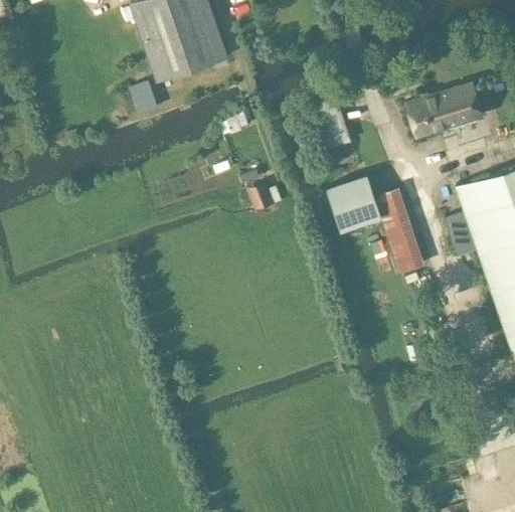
[(156,82),(227,58),(207,0),(141,0),(130,4),(156,82)]
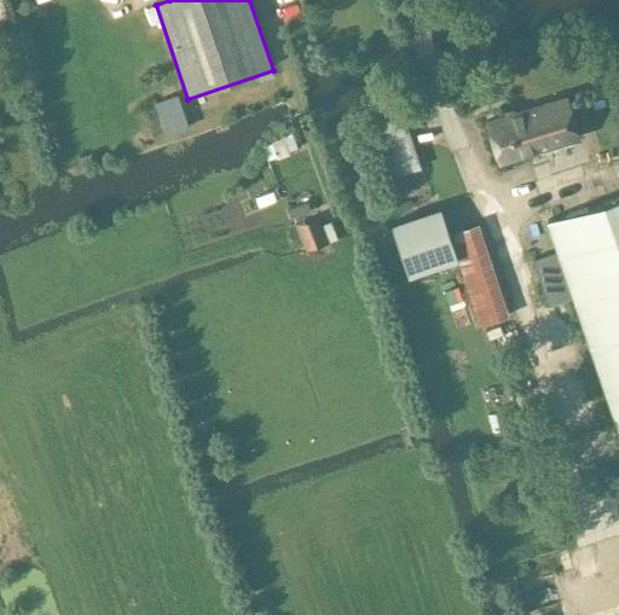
[(502,166),(580,140),(567,98),(487,123),(502,166)]
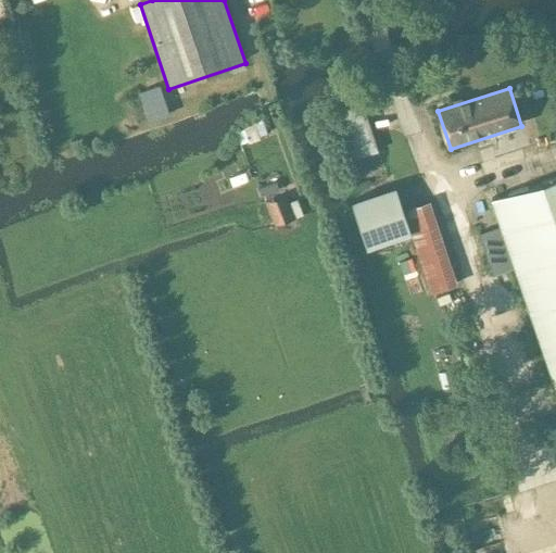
[(168,117),(158,90),(140,97),(150,124),(168,117)]
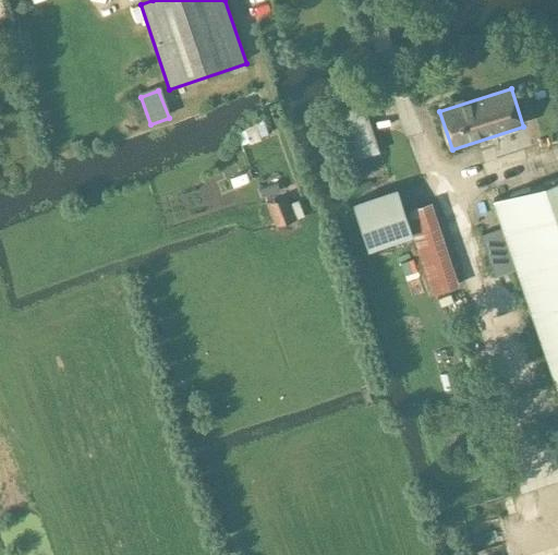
[(341,165),(379,154),(365,106),(327,118),(341,165)]
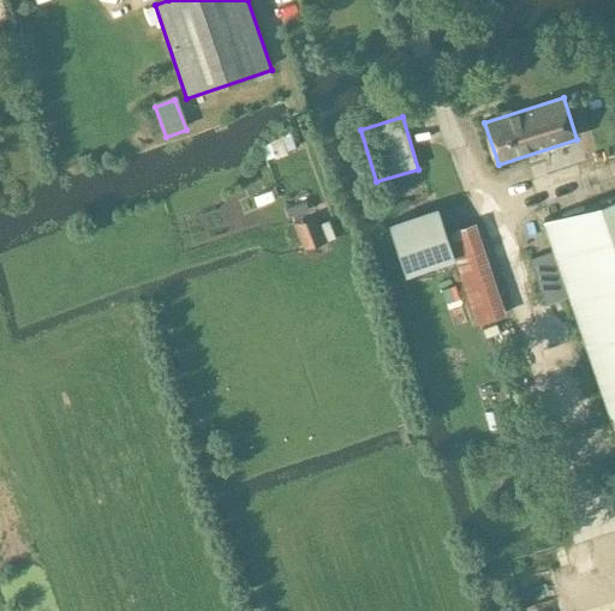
[(614,193),(543,217),(614,432),(614,193)]
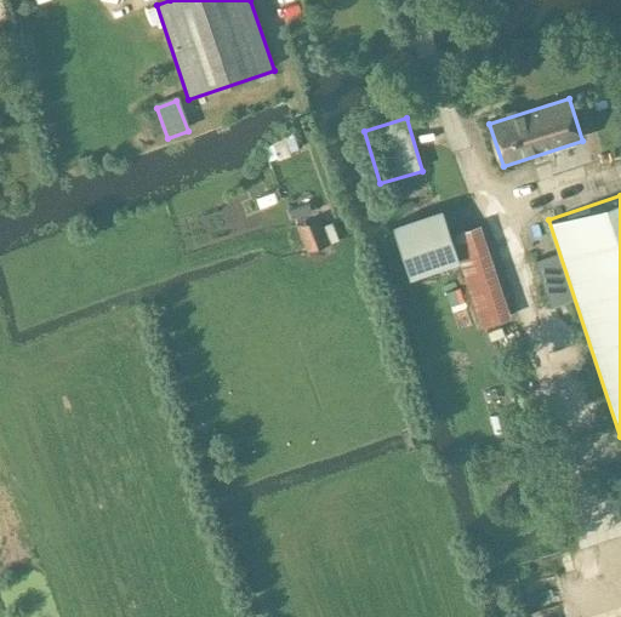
[(442,211),(393,227),(410,279),(460,263),(450,236),(442,211)]
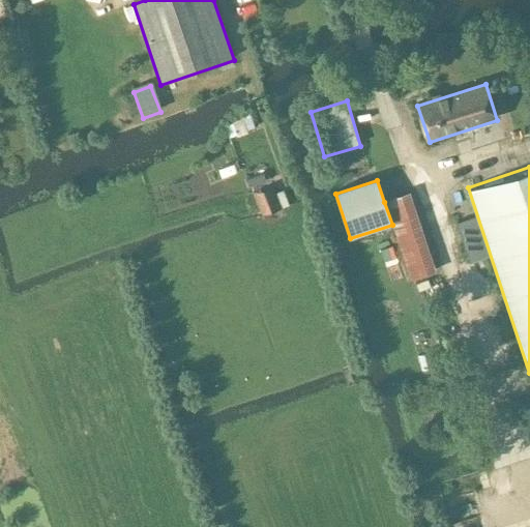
[(275,196),(272,188),(254,196),(262,217),(289,207),(284,193),(275,196)]
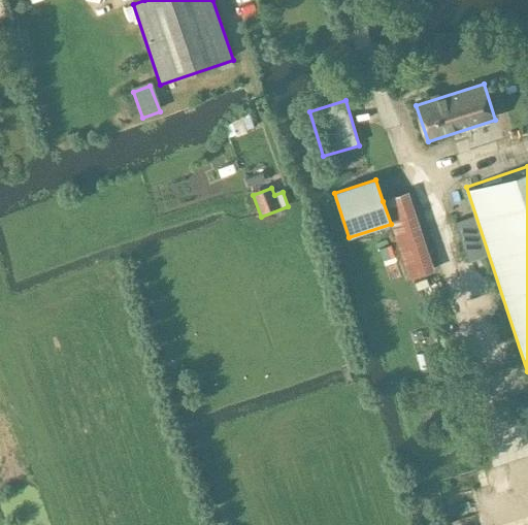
[(434,273),(408,193),(383,201),(391,224),(409,282),(434,273)]
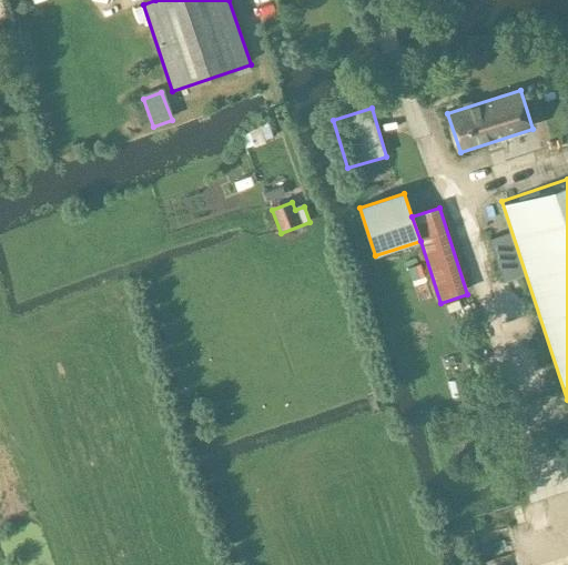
[(459,302),(445,306),(447,315),(462,310),(459,302)]
